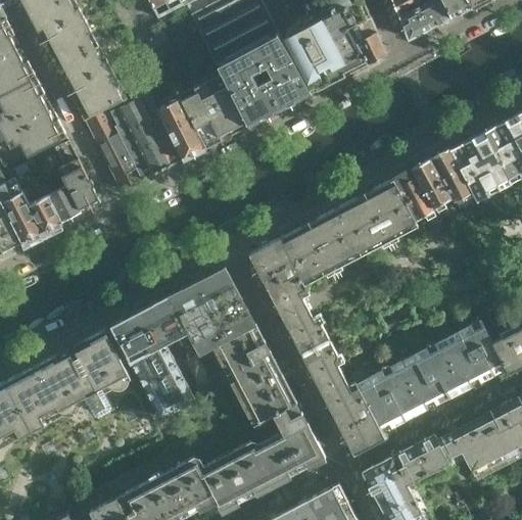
[(19,0),(21,4),(29,18),(63,0),(19,0)]
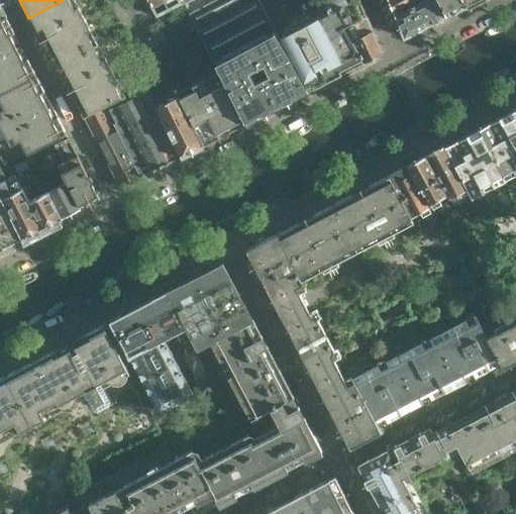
[(97,46),(72,0),(63,0),(28,18),(36,33),(36,35),(37,38),(37,39),(38,41),(39,44),(41,46),(42,48),(45,52),(47,53),(56,69),(97,46)]
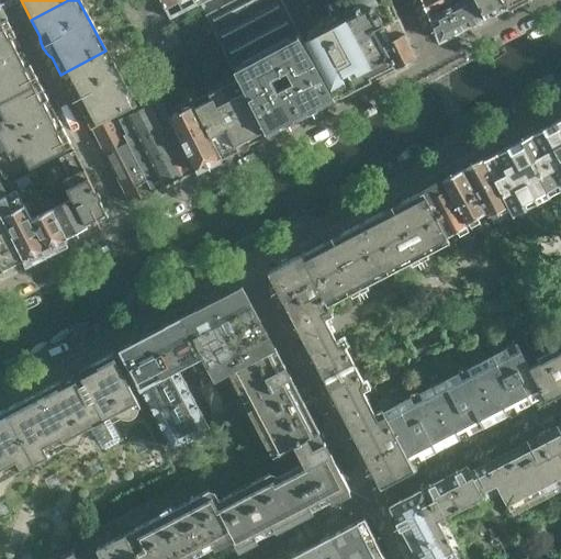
[(156,0),(169,22),(176,19),(197,8),(192,0),(156,0)]
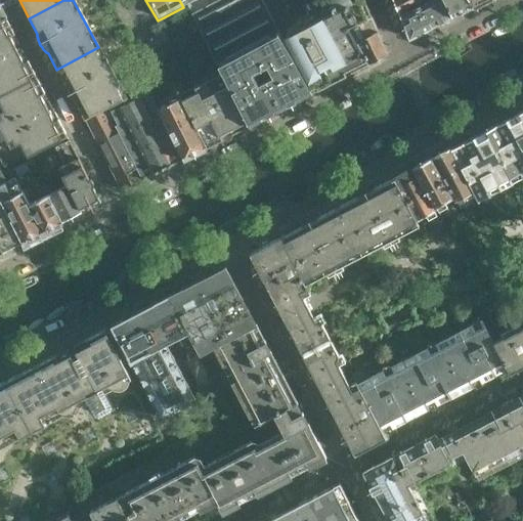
[(310,95),(282,41),(261,0),(224,0),(191,17),(221,76),(248,128),(310,95)]
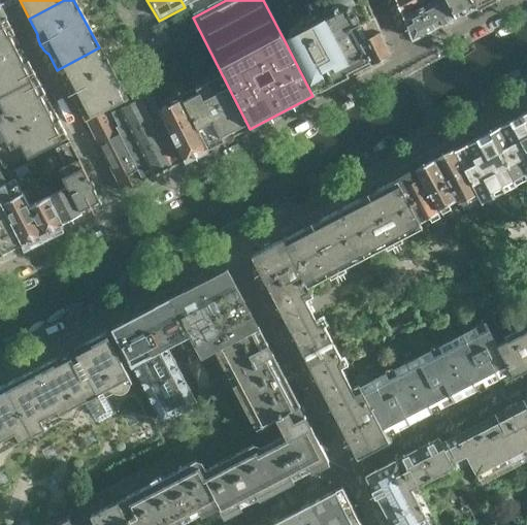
[(325,5),(322,0),(263,0),(285,41),(331,17),(325,5)]
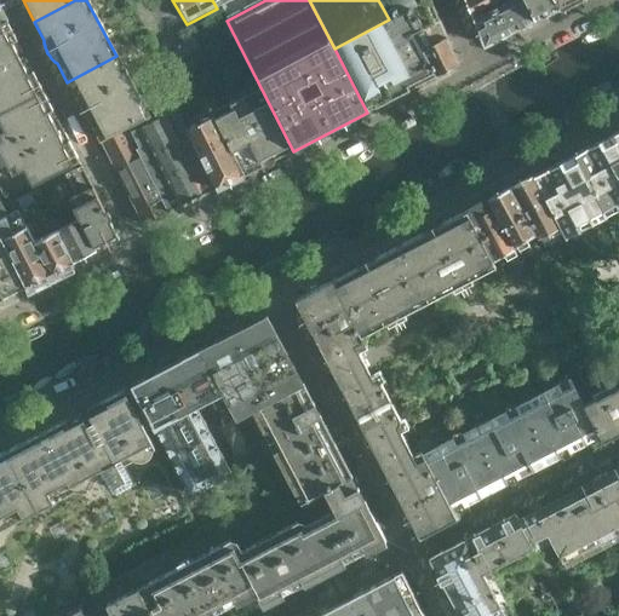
[(434,78),(412,35),(437,22),(428,0),(394,0),(382,6),(389,19),(334,49),(367,113),(413,88),(434,78)]
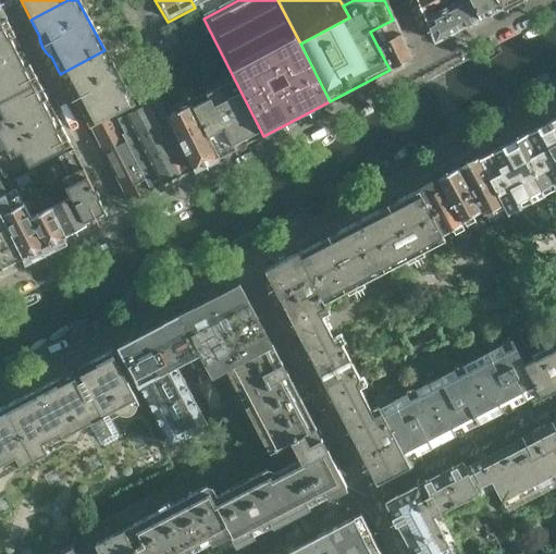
[(424,19),(459,0),(418,0),(417,1),(424,19)]
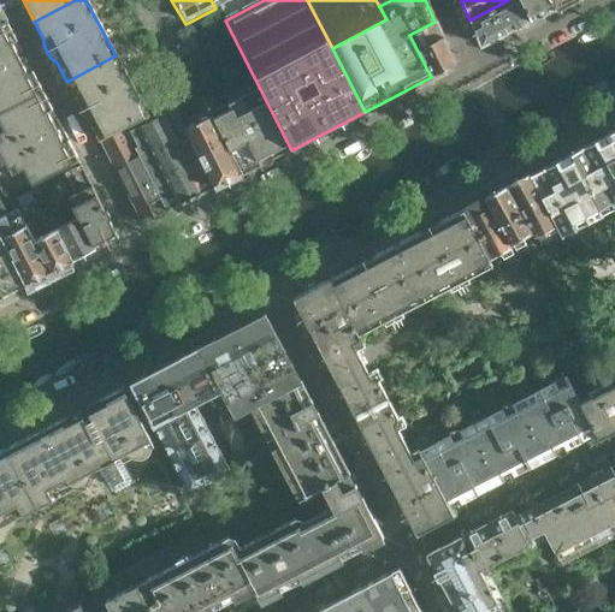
[(530,23),(516,0),(508,0),(469,21),(480,49),(530,23)]
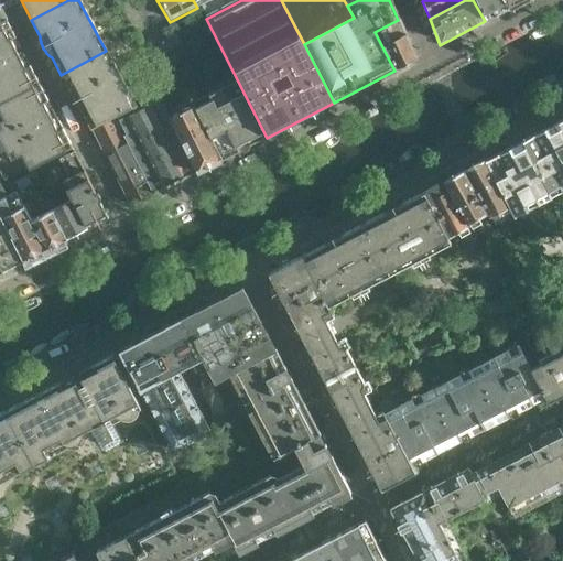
[(506,10),(500,0),(473,0),(485,21),(506,10)]
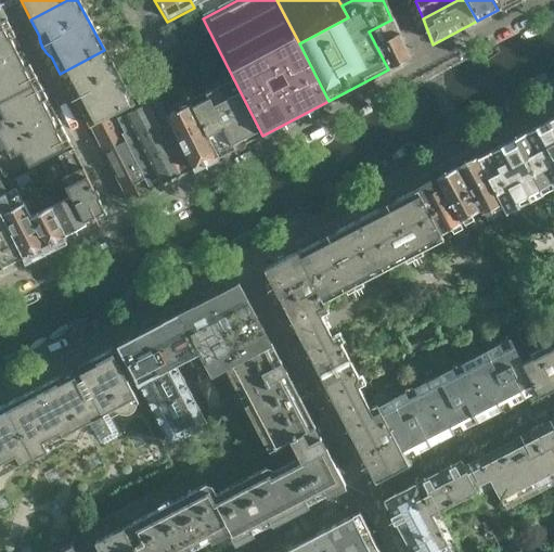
[(517,0),(492,0),(498,10),(517,0)]
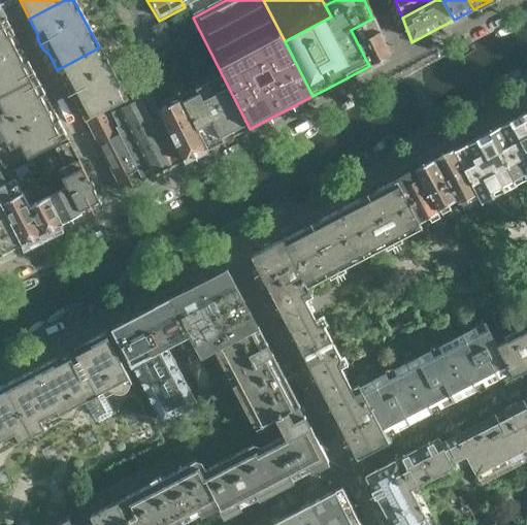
[(373,19),(372,19),(351,30),(369,66),(370,66),(389,56),(373,19)]
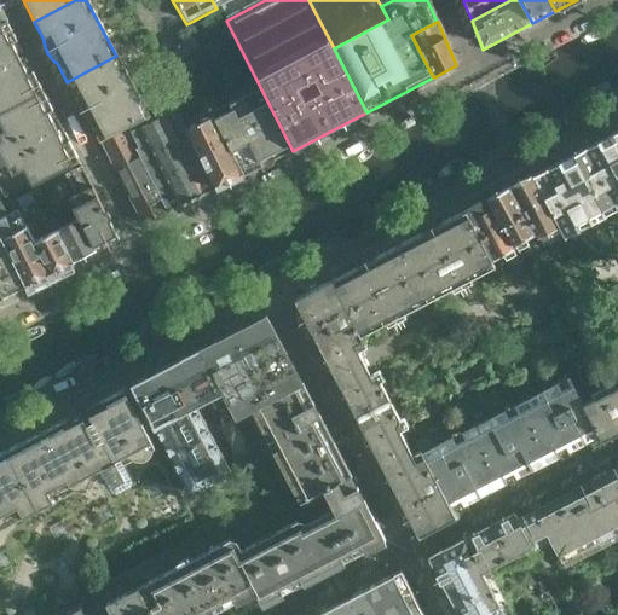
[(6,23),(0,25),(0,115),(42,94),(6,23)]
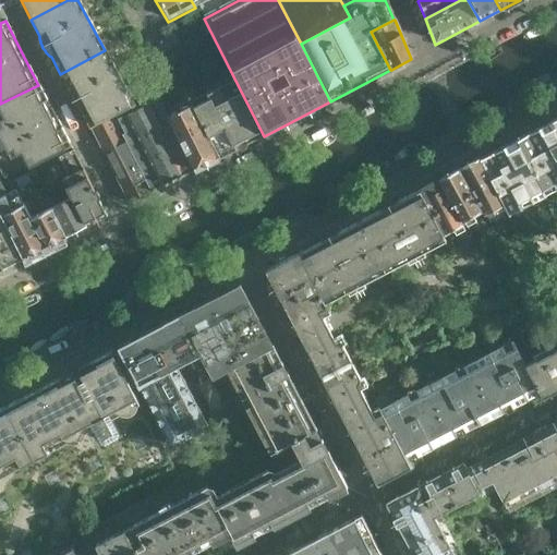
[(134,107),(105,50),(60,74),(69,92),(69,94),(70,97),(71,99),(72,104),(73,106),(76,109),(77,111),(80,112),(89,130),(116,116),(117,117),(134,107)]
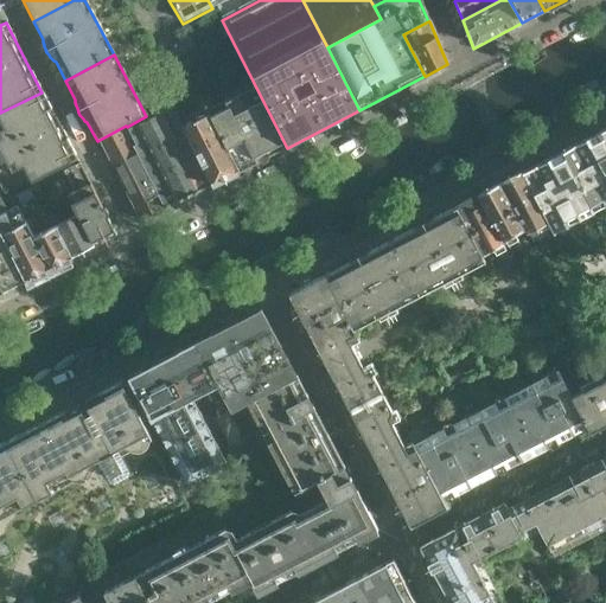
[(287,148),(256,88),(206,113),(209,116),(237,174),(288,149),(287,148)]
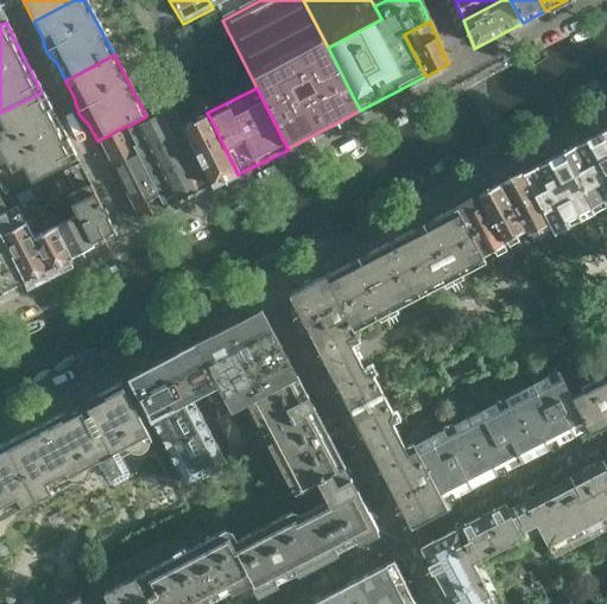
[(77,161),(50,109),(42,93),(0,113),(0,116),(6,129),(0,132),(0,153),(11,175),(26,167),(35,184),(77,161)]
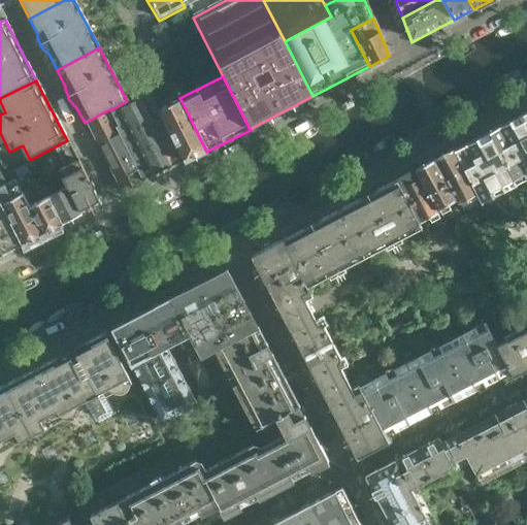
[(184,164),(159,111),(158,111),(150,96),(112,115),(110,110),(109,109),(85,123),(121,195),(142,184),(184,164)]
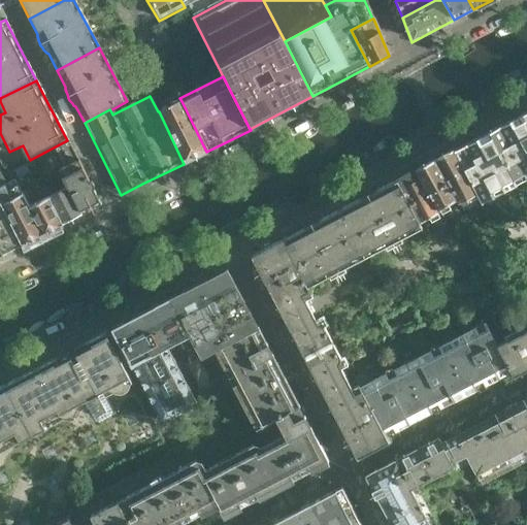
[(206,152),(182,101),(159,111),(184,164),(207,153),(206,152)]
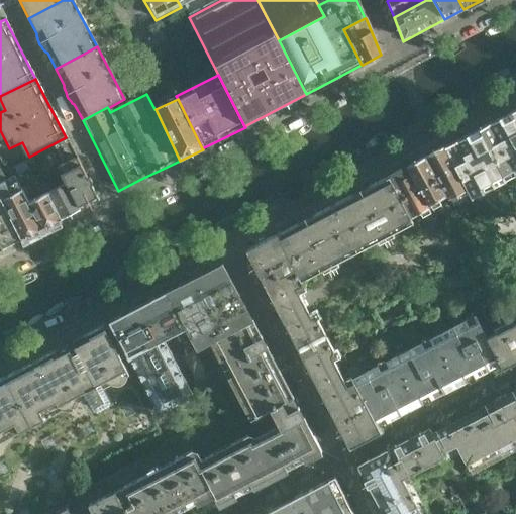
[(515,177),(515,111),(443,149),(466,193),(471,201),(515,177)]
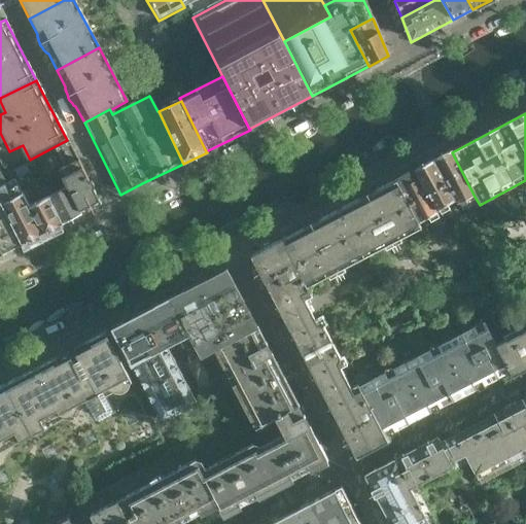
[(89,182),(68,143),(59,148),(64,156),(54,162),(68,189),(81,215),(101,205),(93,189),(93,188),(94,188),(94,187),(93,186),(93,185),(92,184),(92,183),(90,182),(89,182)]
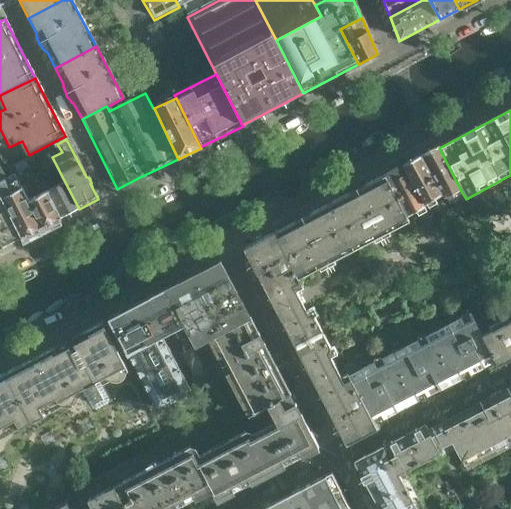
[(461,191),(439,148),(421,158),(442,196),(444,200),(446,199),(449,204),(462,197),(459,192),(461,191)]
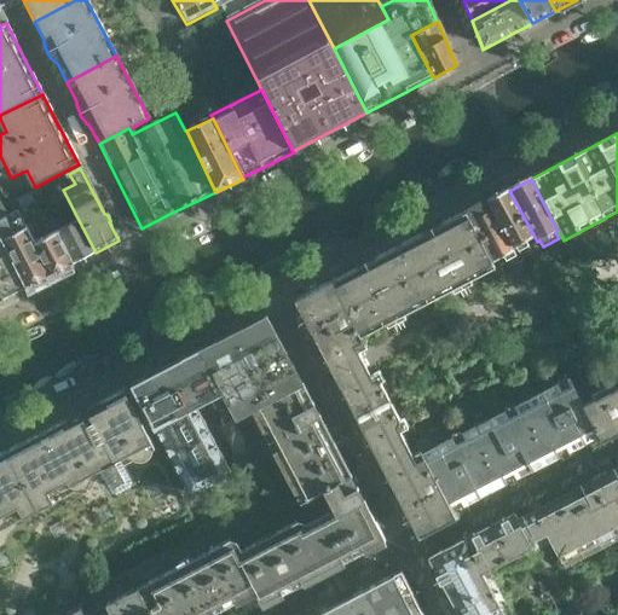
[(535,237),(509,191),(487,202),(513,253),(515,250),(514,248),(535,237)]
